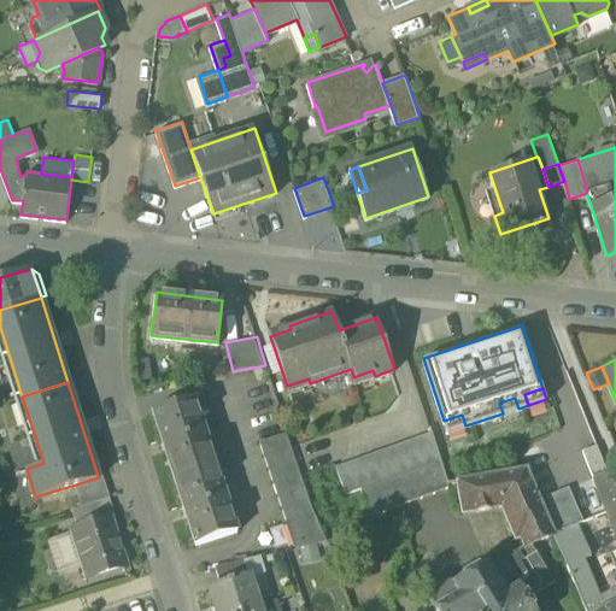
[(153,410),(197,544),(238,530),(194,397),(153,410)]
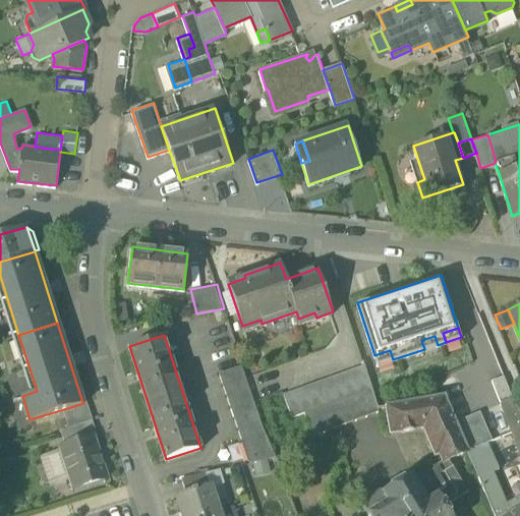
[(421,340),(424,349),(438,345),(435,336),(421,340)]
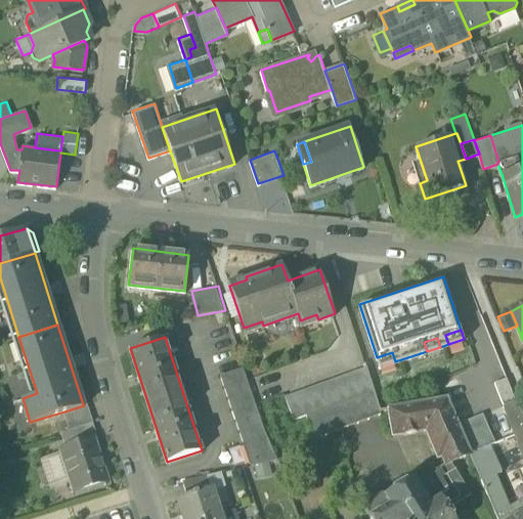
[(392,352),(377,357),(380,366),(395,361),(392,352)]
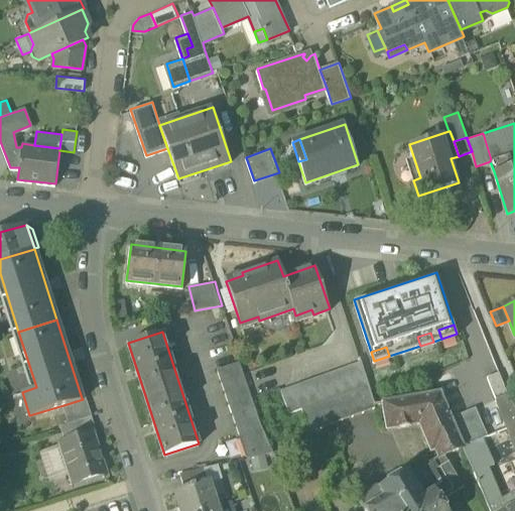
[(306,427),(374,402),(361,360),(281,389),(290,412),(293,411),(299,409),(306,427)]
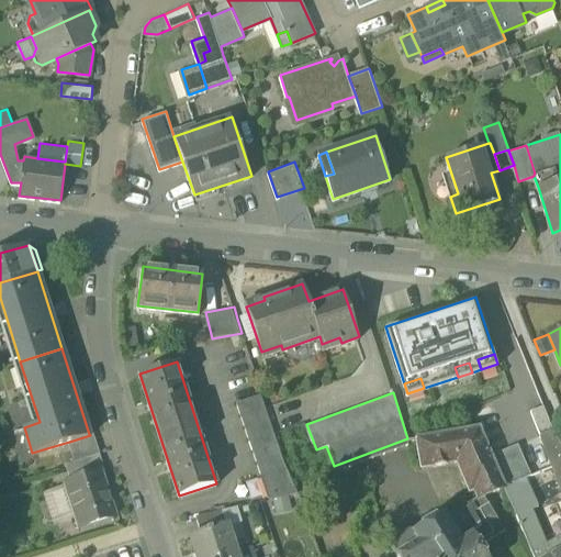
[(239,403),(271,498),(275,497),(296,489),(276,431),(264,394),(239,403)]
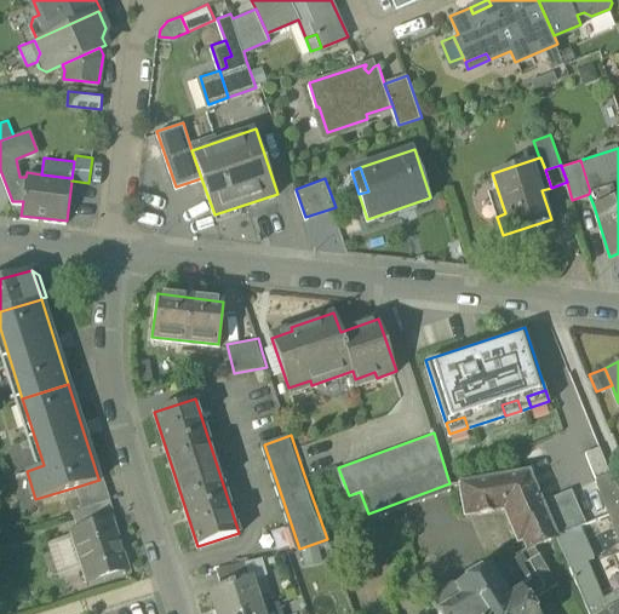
[(596,478),(611,472),(600,445),(585,451),(596,478)]
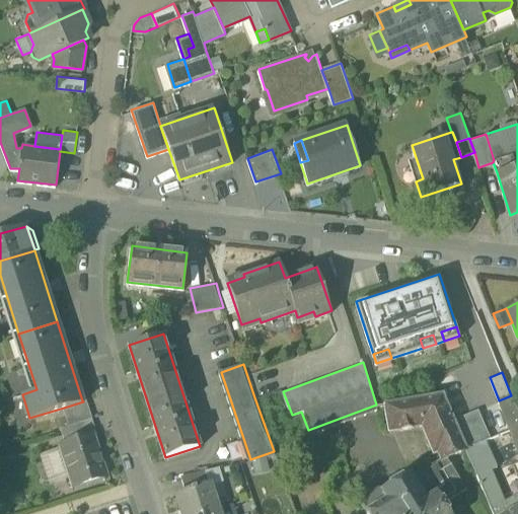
[(438,449),(441,456),(442,457),(446,455),(465,448),(443,393),(385,404),(389,429),(423,423),(434,451),(438,449)]
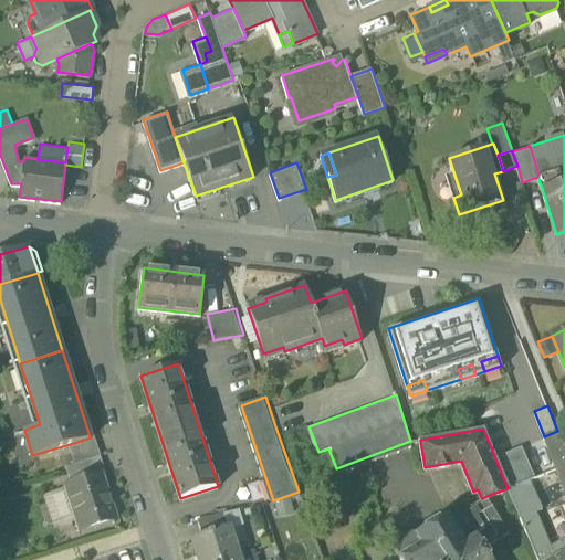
[(564,448),(557,431),(544,436),(564,488),(564,448)]
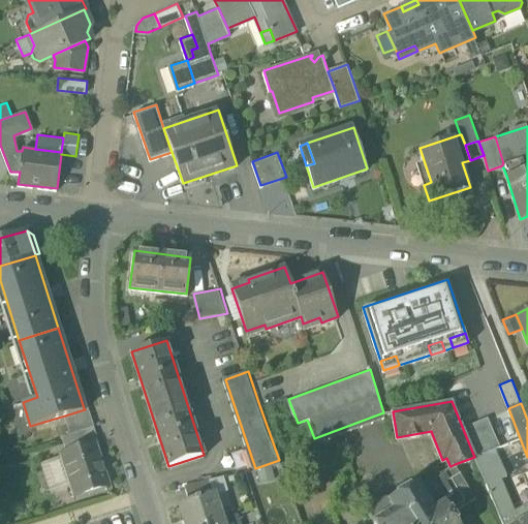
[(65,415),(70,432),(91,426),(94,425),(88,407),(84,408),(85,409),(65,415)]
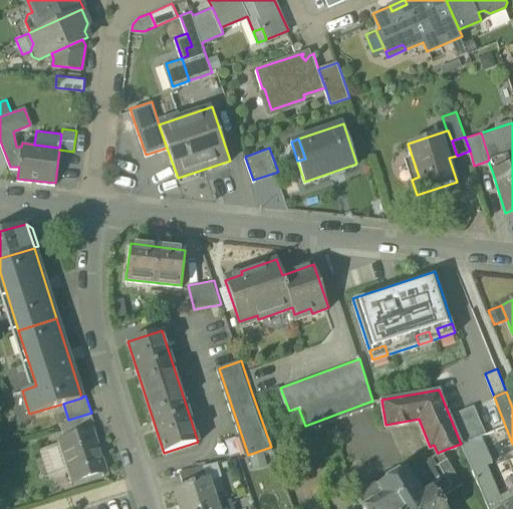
[(450,415),(462,443),(476,437),(482,435),(485,434),(473,405),(450,415)]
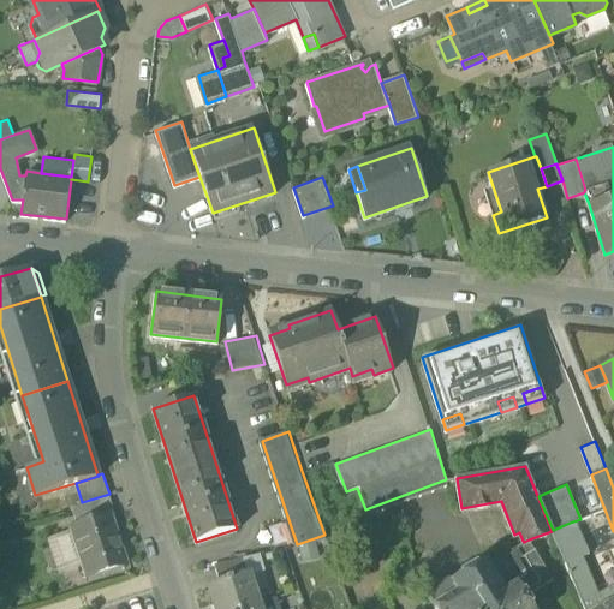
[(112,513),(106,495),(82,502),(67,507),(73,525),(112,513)]
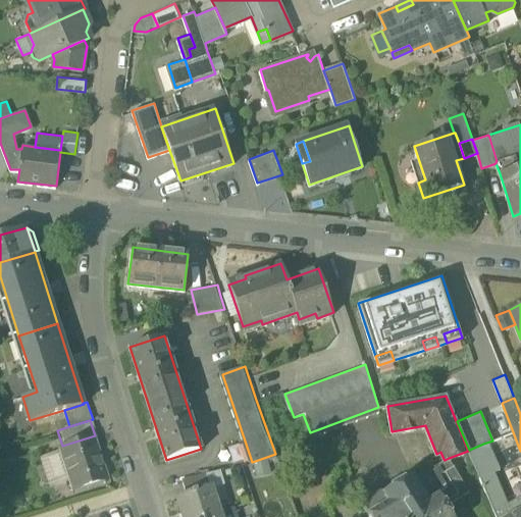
[(73,478),(75,486),(108,476),(95,435),(62,446),(62,447),(73,478)]
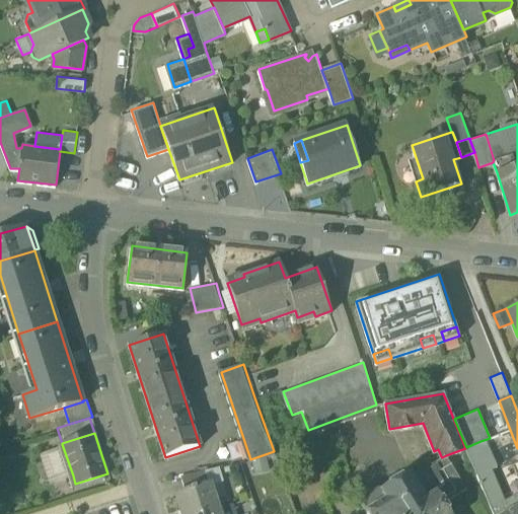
[(466,447),(471,459),(486,453),(492,467),(498,464),(487,439),(481,441),(466,447)]
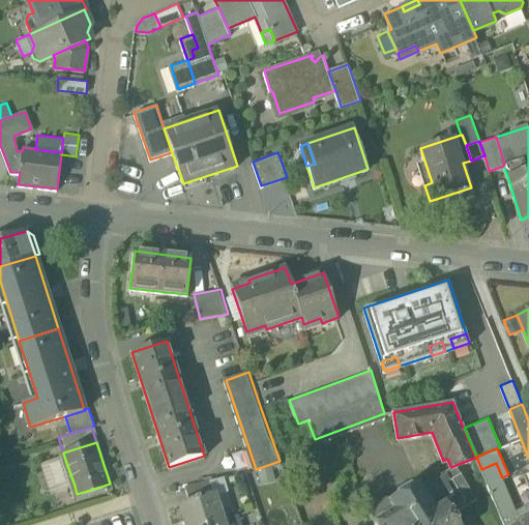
[(75,486),(63,454),(40,461),(51,494),(75,486)]
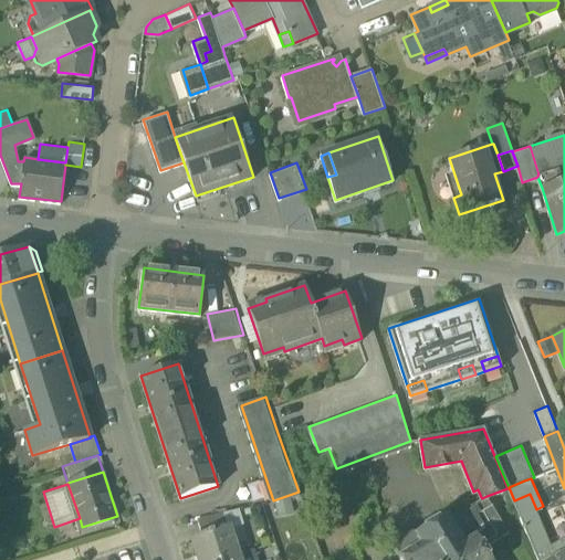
[(536,509),(530,494),(514,500),(539,559),(552,559),(564,552),(564,547),(560,539),(551,543),(536,509)]
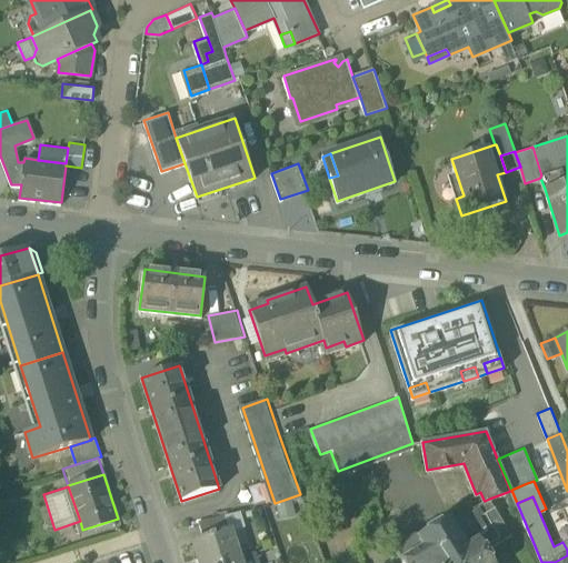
[(294,499),(278,502),(281,518),(297,514),(294,499)]
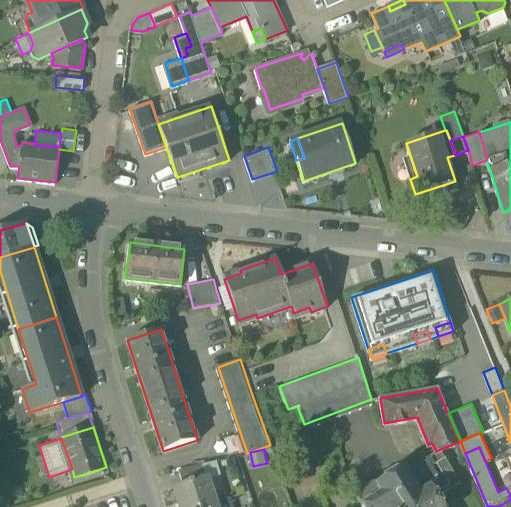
[(435,450),(405,469),(418,492),(428,487),(433,496),(459,481),(440,449),(436,451),(435,450)]
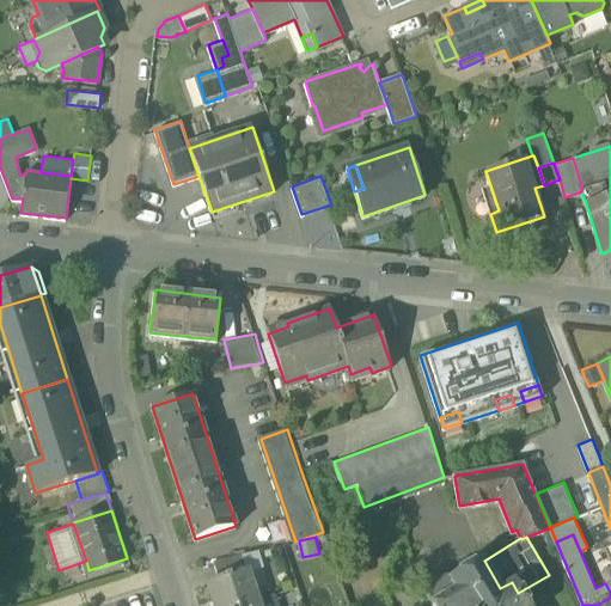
[(242,554),(243,555),(246,568),(248,571),(266,565),(260,550),(242,554)]
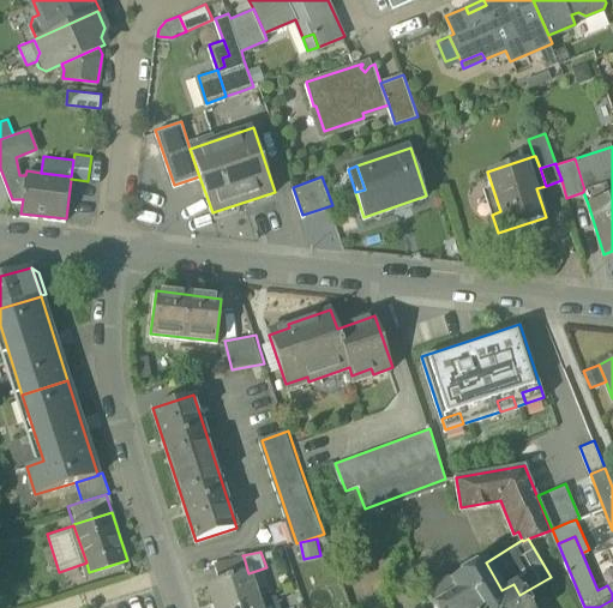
[(215,563),(220,578),(247,570),(244,557),(215,563)]
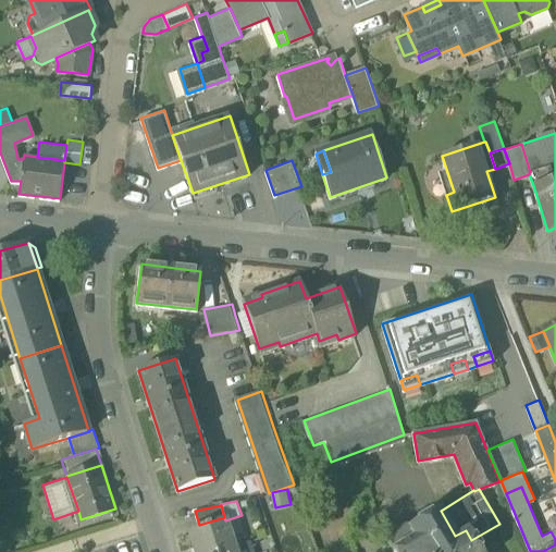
[(479,551),(471,540),(466,530),(455,536),(441,511),(414,531),(409,524),(405,523),(388,532),(387,538),(395,551),(479,551)]
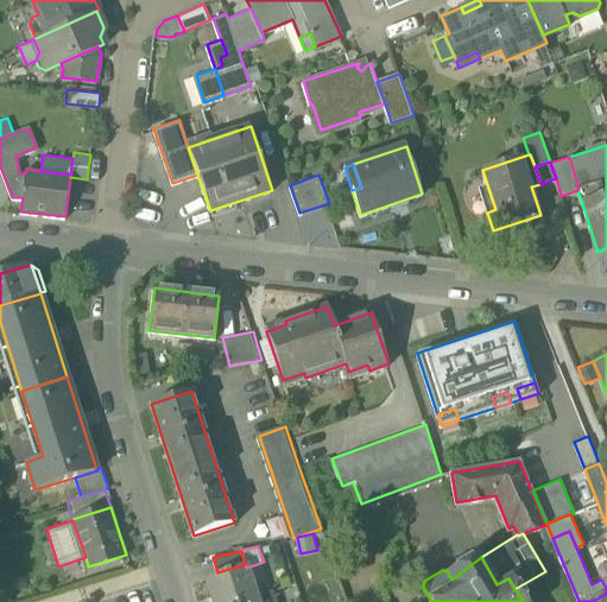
[(206,576),(214,601),(229,601),(255,594),(246,568),(245,564),(217,572),(206,576)]
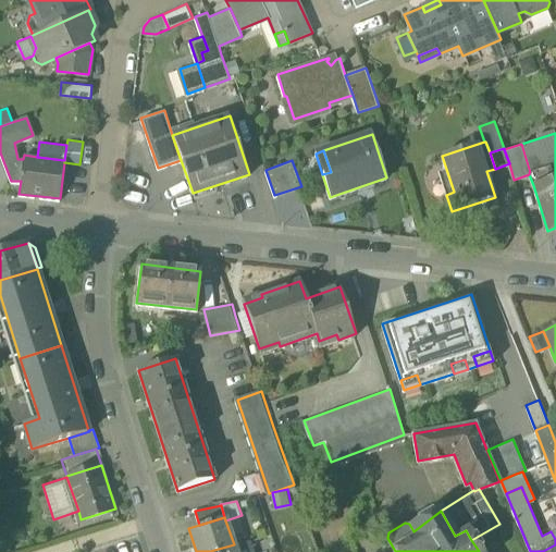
[(255,551),(251,539),(234,544),(235,551),(255,551)]
